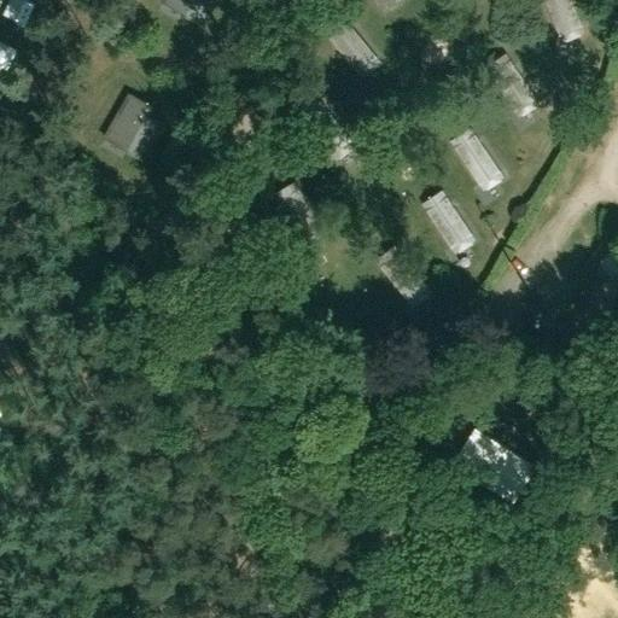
[(164,0),(163,4),(202,25),(216,0),(164,0)]
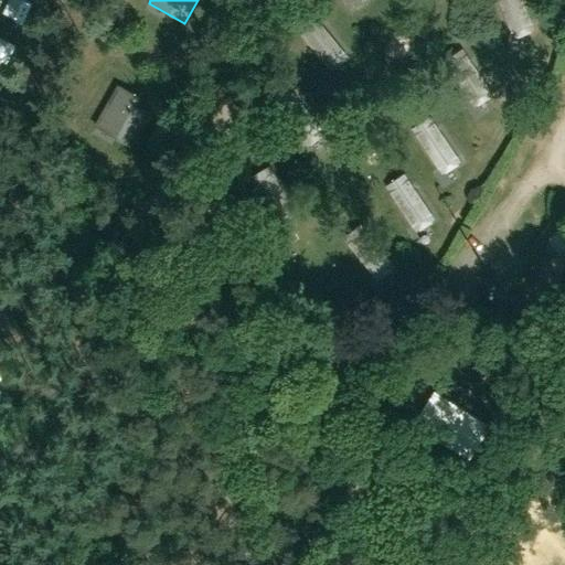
[(523,0),(497,0),(509,27),(531,19),(523,0)]
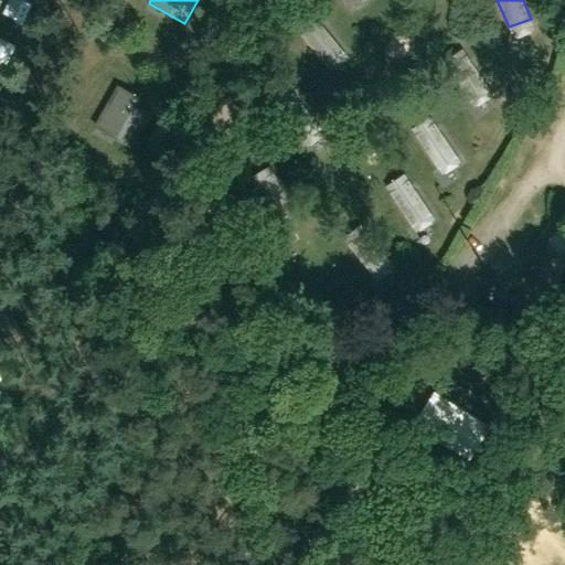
[(27,49),(39,27),(16,13),(2,35),(27,49)]
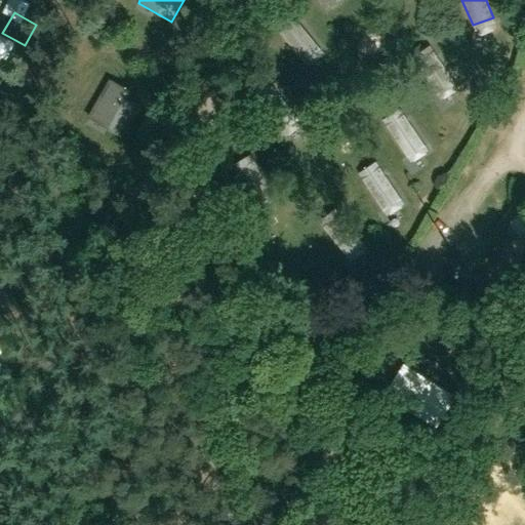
[(291,13),(275,28),(304,63),(321,50),(291,13)]
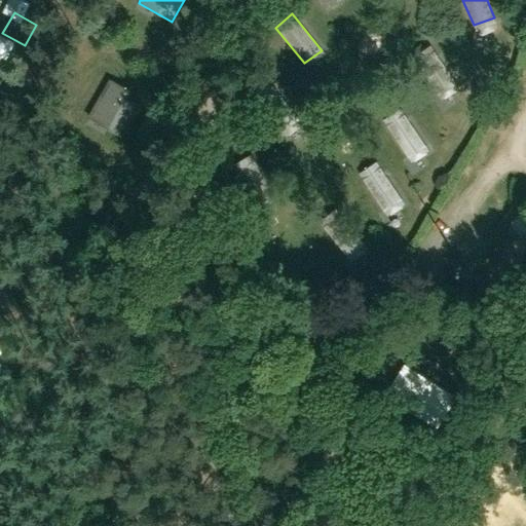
[(430,45),(413,57),(442,100),(459,87),(430,45)]
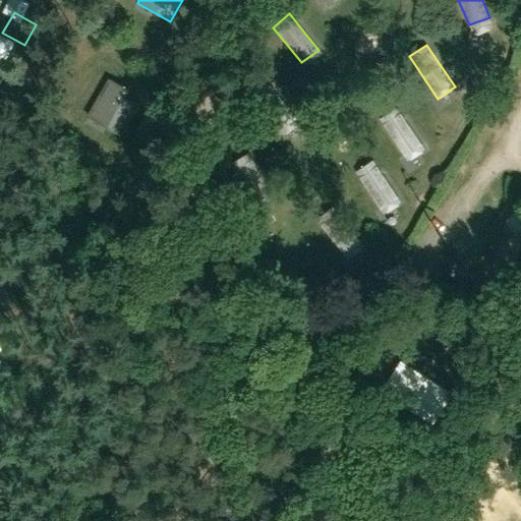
[(129,92),(110,80),(89,118),(120,136),(137,106),(125,99),(129,92)]
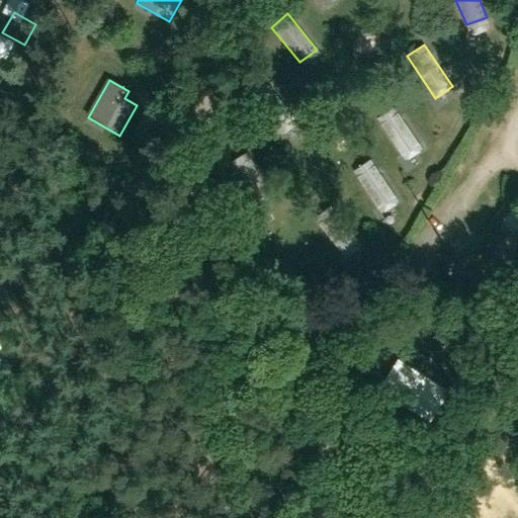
[(268,83),(250,96),(279,134),(296,119),(268,83)]
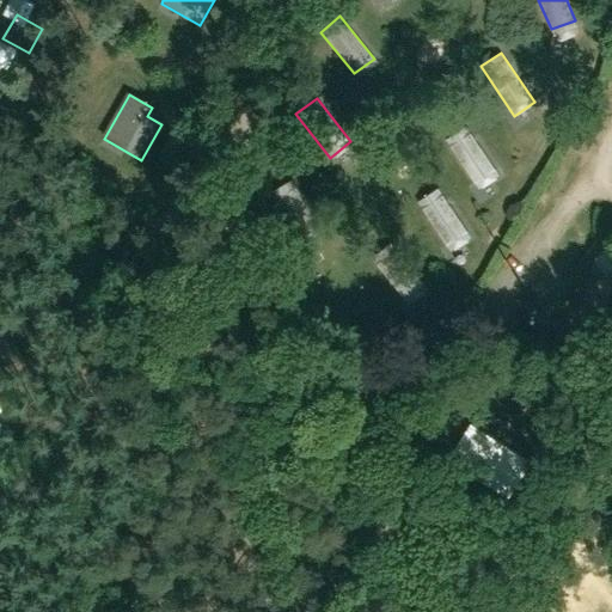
[(469,127),(447,140),(476,183),(496,170),(469,127)]
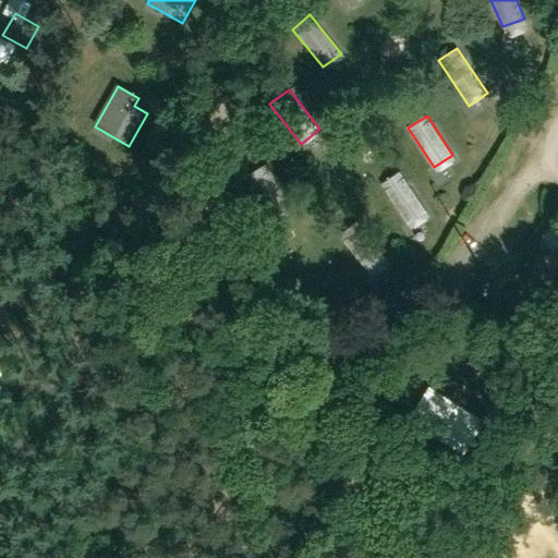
[(268,165),(247,177),(271,217),(291,205),(268,165)]
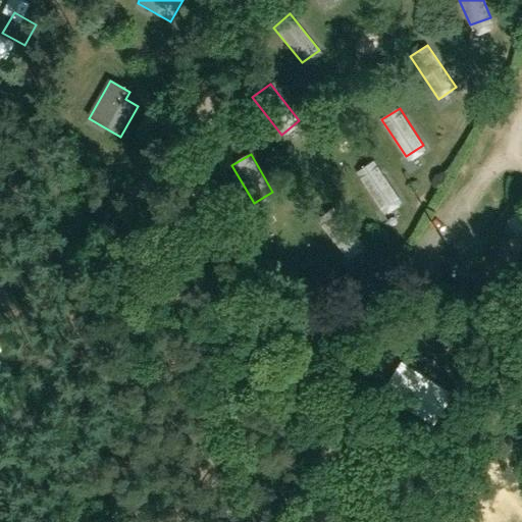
[(374,162),(357,173),(381,210),(399,198),(374,162)]
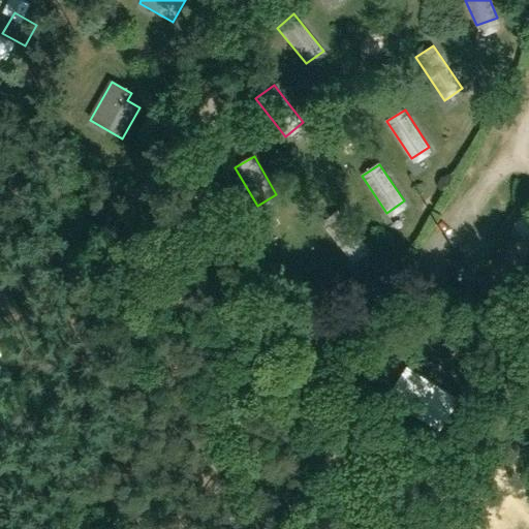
[(338,211),(321,224),(349,258),(366,245),(338,211)]
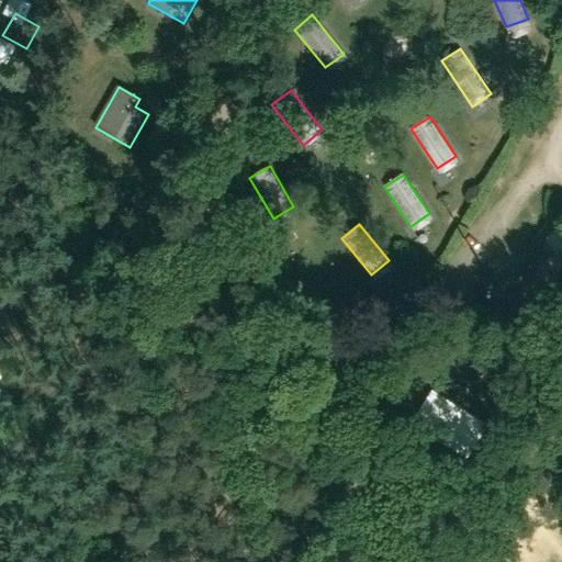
[(438,338),(429,339),(433,359),(441,357),(438,338)]
